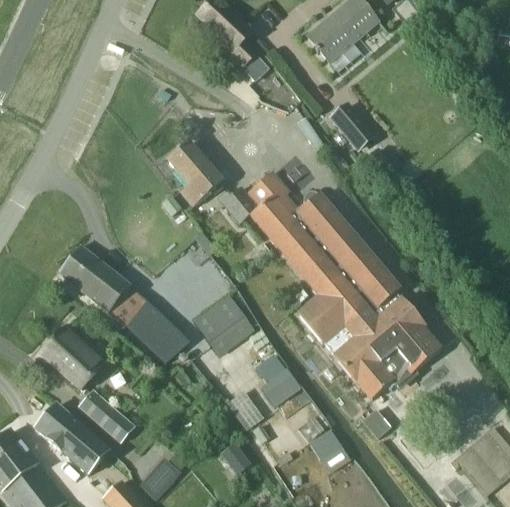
[(237,67),(253,51),(241,38),(245,35),(212,0),(210,0),(197,12),(233,50),(227,56),(237,67)]
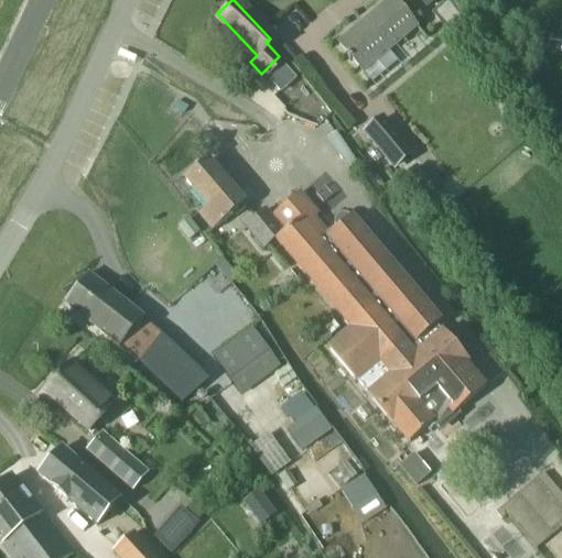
[(360,69),(414,23),(395,0),(384,0),(336,41),(360,69)]
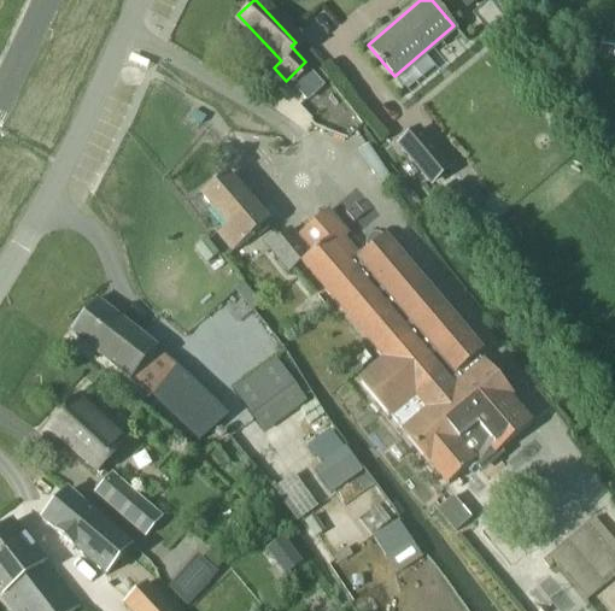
[(416,123),(394,141),(426,180),(428,182),(451,164),(446,159),(416,123)]
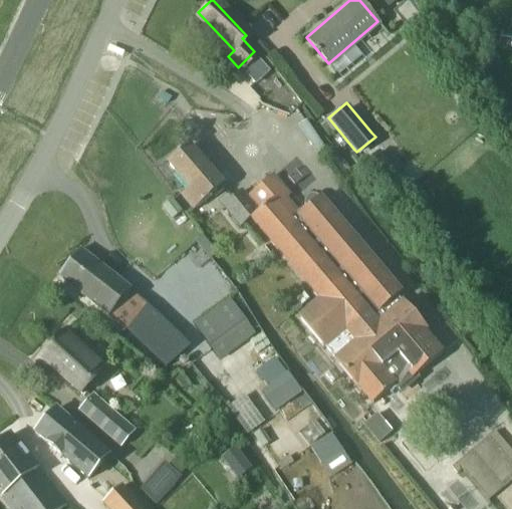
[(322,146),(304,117),(295,122),(314,151),(322,146)]
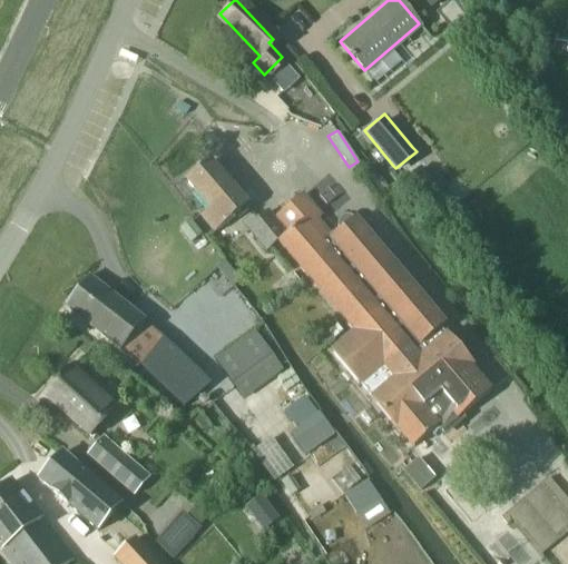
[(214,229),(243,205),(206,159),(185,177),(208,207),(201,213),(214,229)]
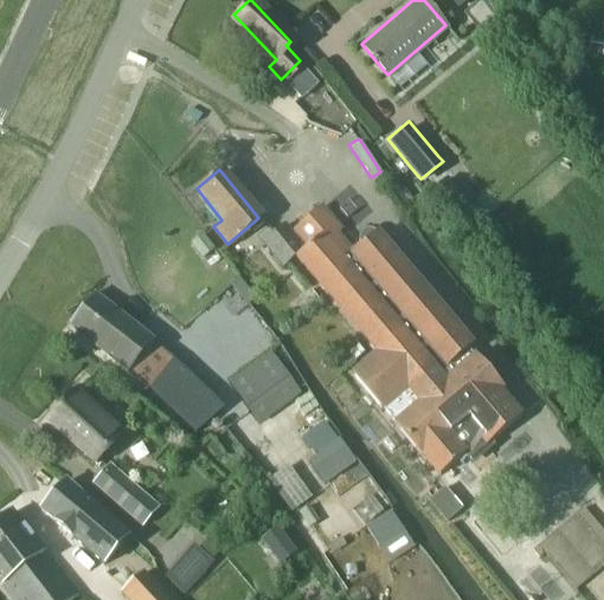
[(467,347),(470,343),(376,231),(376,232),(374,230),(371,227),(365,227),(360,228),(359,231),(358,234),(357,246),(352,250),(336,232),(340,228),(319,204),(293,226),(308,243),(295,255),(377,350),(351,373),(379,406),(380,405),(393,421),(392,423),(418,453),(421,452),(437,472),(462,451),(468,457),(519,414),(496,387),(501,385),(474,353),(473,354),(467,347)]
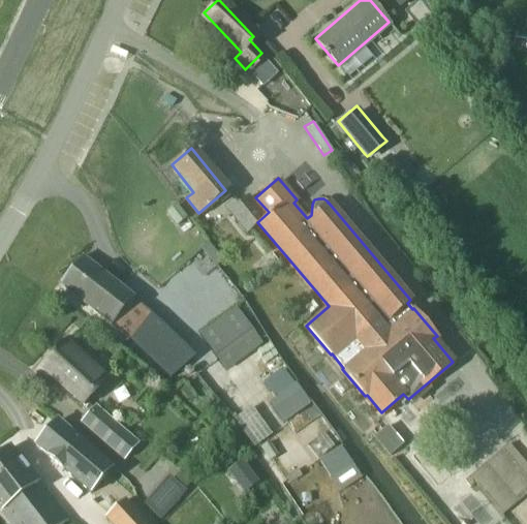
[(245,230),(266,213),(248,193),(227,210),(245,230)]
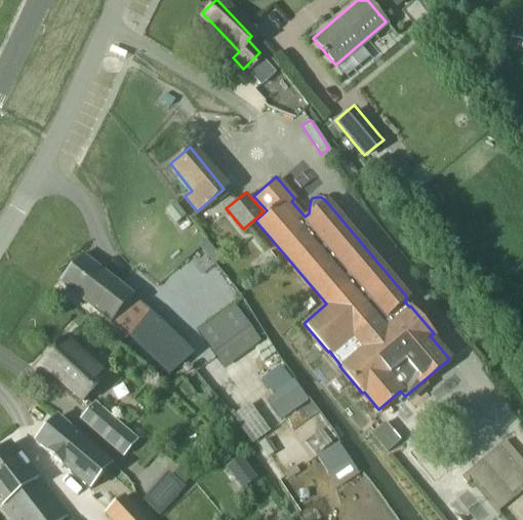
[(173,201),(163,209),(172,222),(183,212),(173,201)]
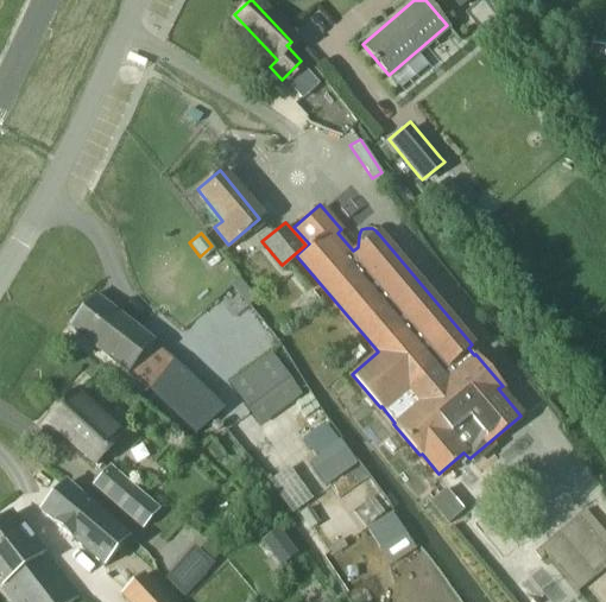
[(92,292),(68,322),(68,323),(127,371),(146,386),(171,356),(152,340),(137,328),(95,295),(92,292)]
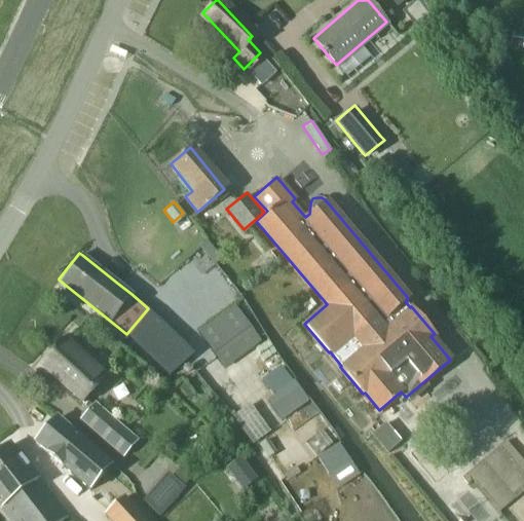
[(256,336),(233,303),(196,330),(220,362),(256,336)]
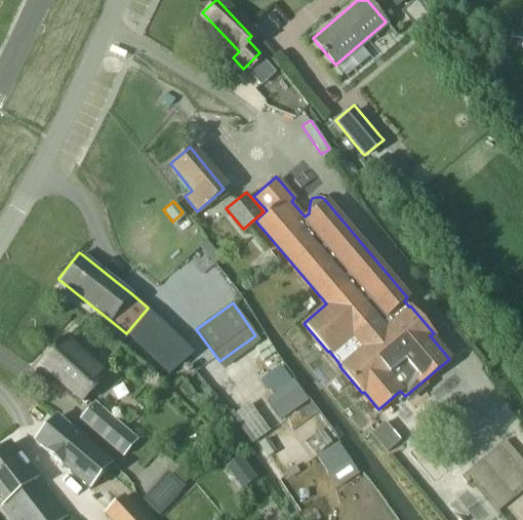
[(81,399),(107,369),(66,333),(39,363),(81,399)]
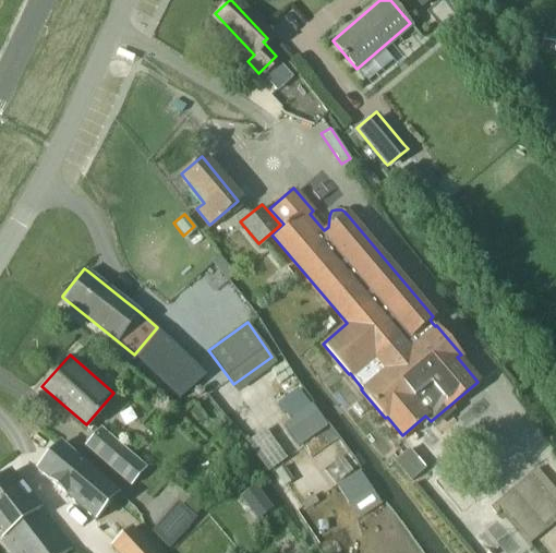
[(129,481),(143,465),(99,427),(85,444),(129,481)]
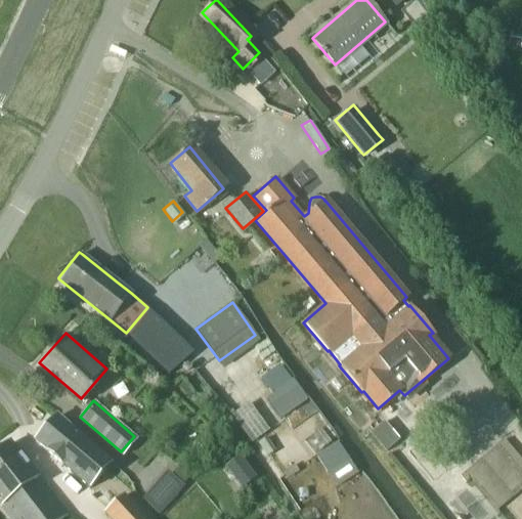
[(54,414),(34,438),(48,450),(48,452),(59,463),(61,462),(88,484),(109,461),(54,414)]
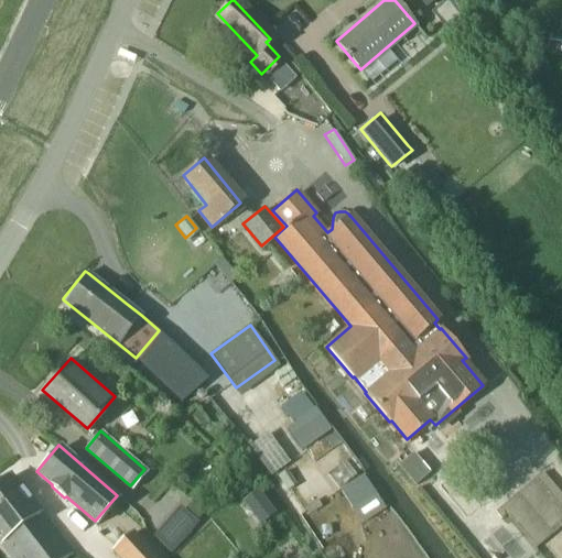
[(407,456),(397,463),(414,483),(418,480),(429,471),(411,451),(407,456)]
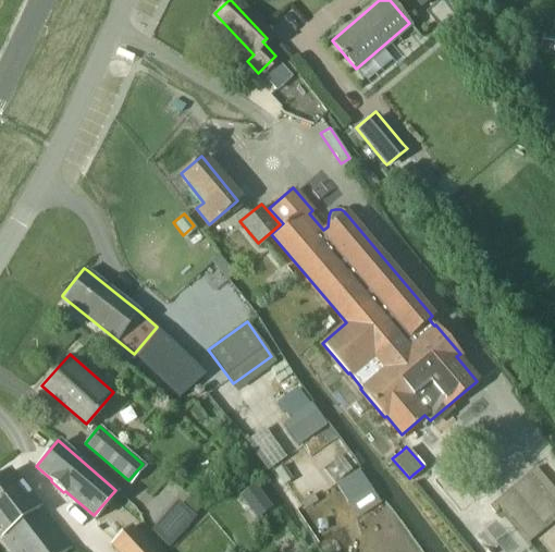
[(0,535),(13,551),(58,551),(69,544),(9,468),(0,475),(0,535)]
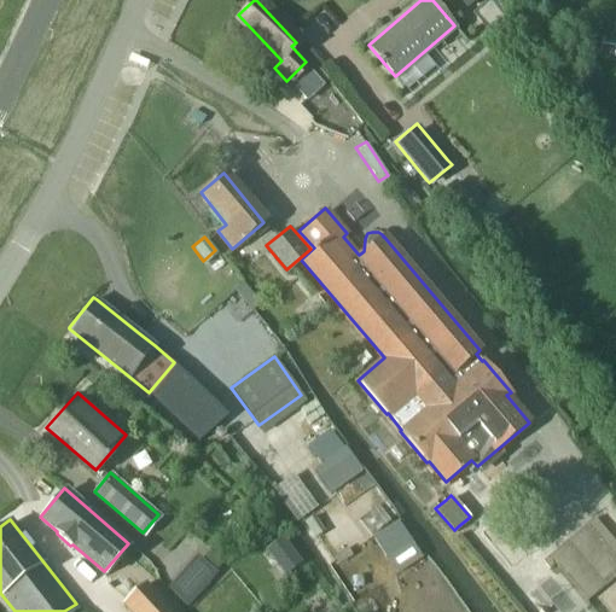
[(279,535),(263,547),(282,570),(296,558),(279,535)]
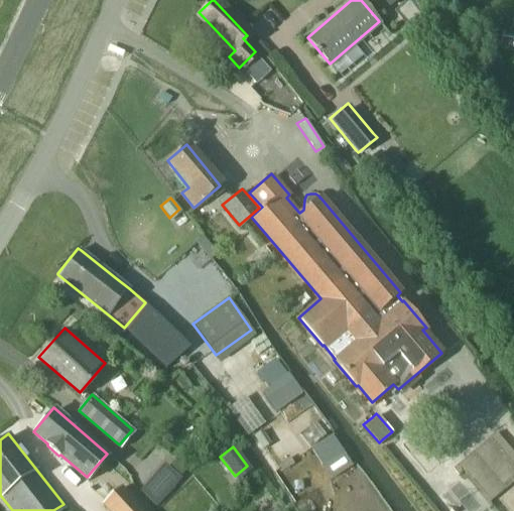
[(119,485),(101,502),(109,510),(143,510),(126,492),(125,491),(119,485)]
